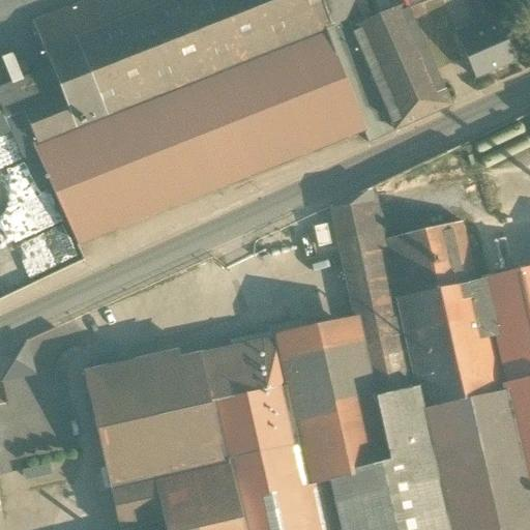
[(23,113),(35,145),(335,25),(325,0),(92,0),(32,24),(42,51),(50,68),(62,96),(23,113)]
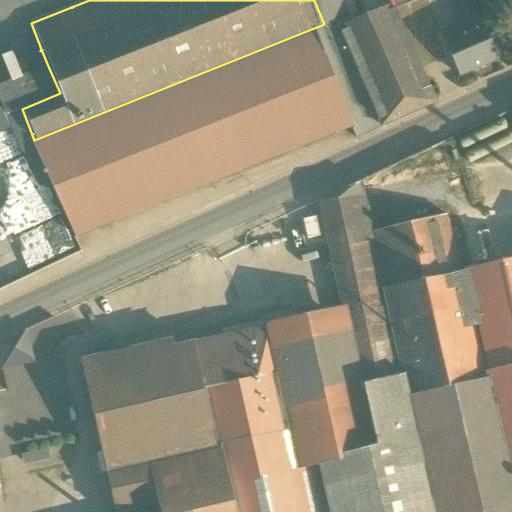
[(314,0),(324,24),(34,140),(31,141),(48,178),(74,238),(78,236),(351,129),(355,139),(434,103),(394,11),(420,0),(314,0)]
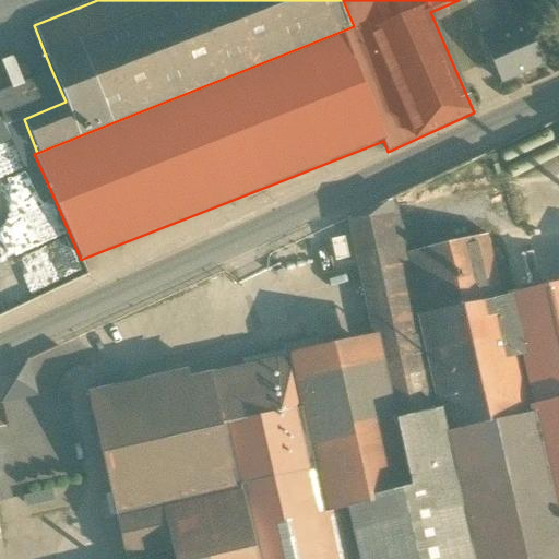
[(487,34),(490,42),(525,26),(513,0),(502,0),(491,6),(500,27),(487,34)]
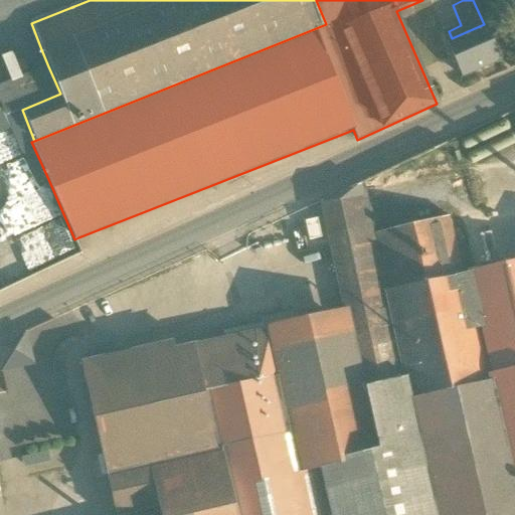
[(446,40),(462,77),(499,61),(484,24),(452,38),(446,40)]
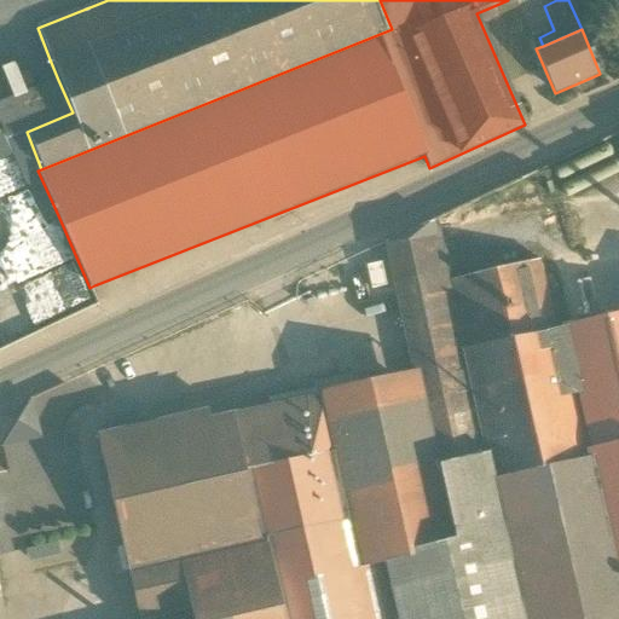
[(0,133),(3,133),(6,140),(27,132),(73,113),(58,80),(0,103),(0,133)]
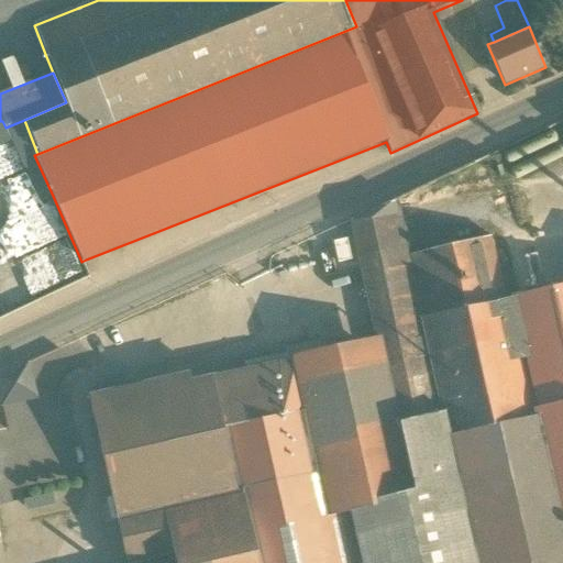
[(37,154),(24,120),(6,128),(2,121),(0,121),(0,146),(11,141),(20,159),(19,161),(40,203),(53,196),(34,155),(37,154)]
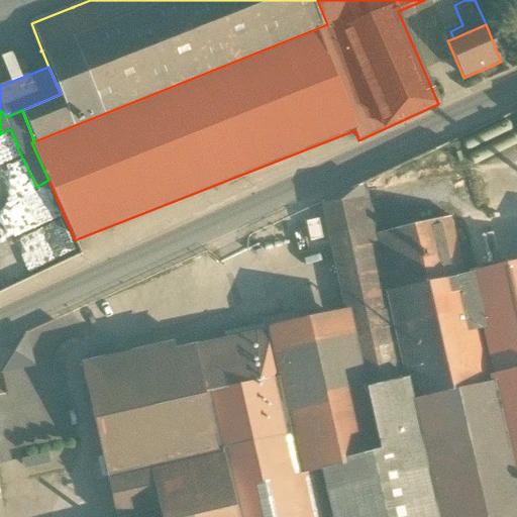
[(332,255),(343,303),(387,294),(411,402),(316,423),(311,430),(331,516),(516,516),(516,499),(466,276),(462,277),(460,266),(453,229),(450,218),(375,235),(365,183),(321,203),(332,255)]
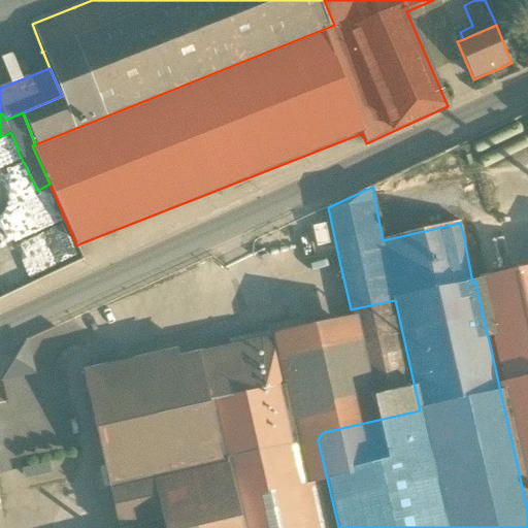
[(527,269),(475,282),(527,509),(527,269)]
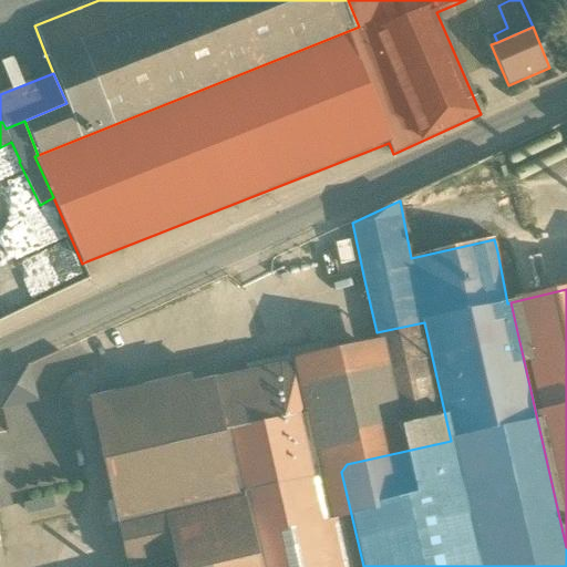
[(363,566),(341,472),(347,464),(451,441),(424,322),(377,332),(378,340),(383,364),(346,373),(340,350),(323,353),(291,361),(292,366),(272,370),(272,371),(193,389),(191,380),(90,402),(126,566),(129,566),(174,557),(176,566),(363,566)]
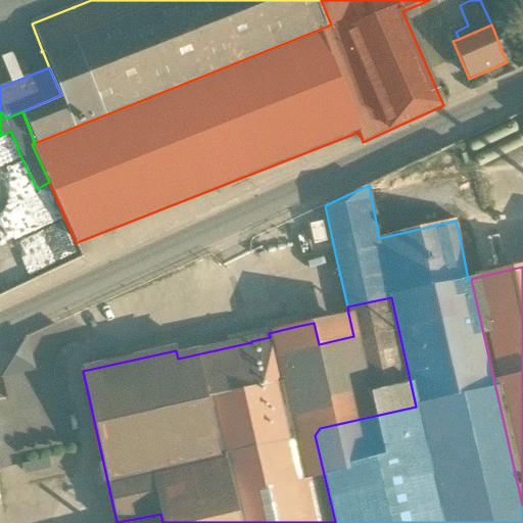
[(348,314),(298,326),(314,323),(319,344),(353,336),(348,314)]
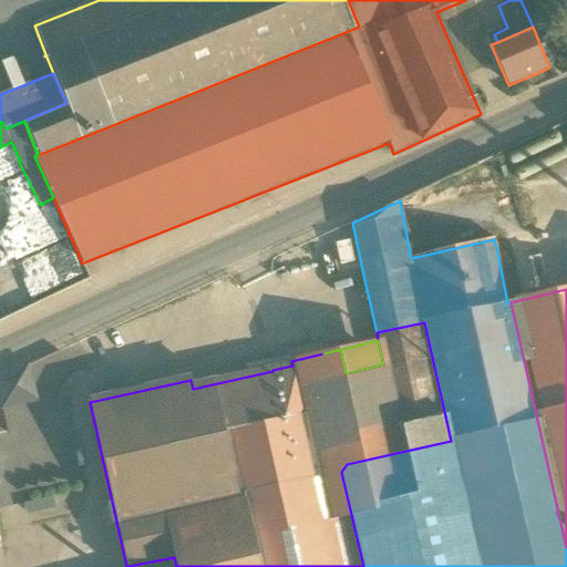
[(37,399),(29,367),(0,379),(0,404),(0,406),(37,399)]
